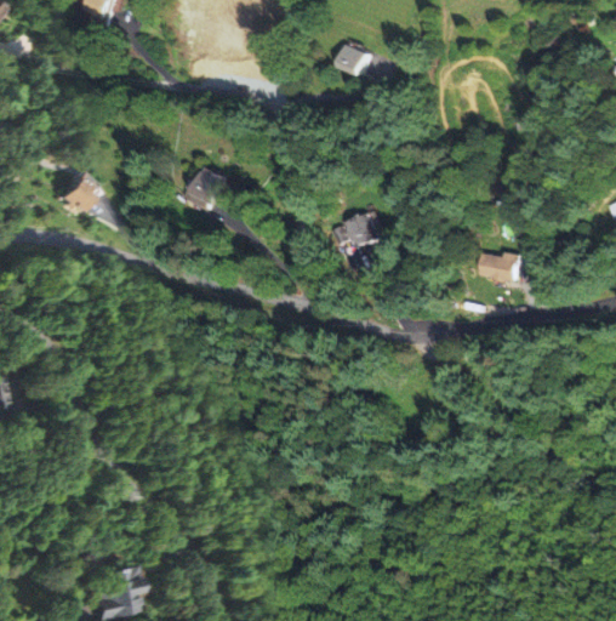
[(115,0),(91,0),(83,23),(102,32),(115,0)]
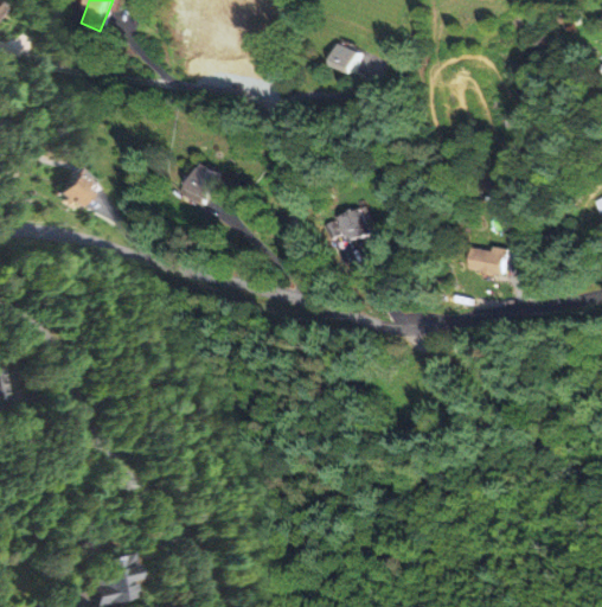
[(362,55),(335,43),(326,65),(351,77),(362,55)]
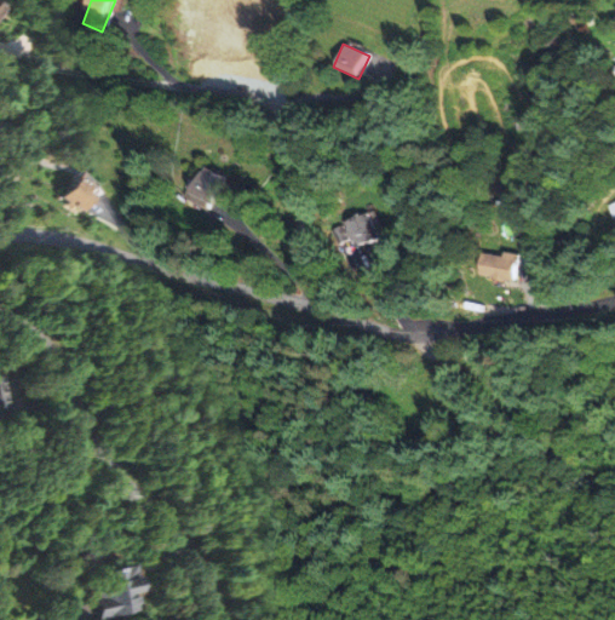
[(187,205),(212,218),(231,182),(206,168),(187,205)]
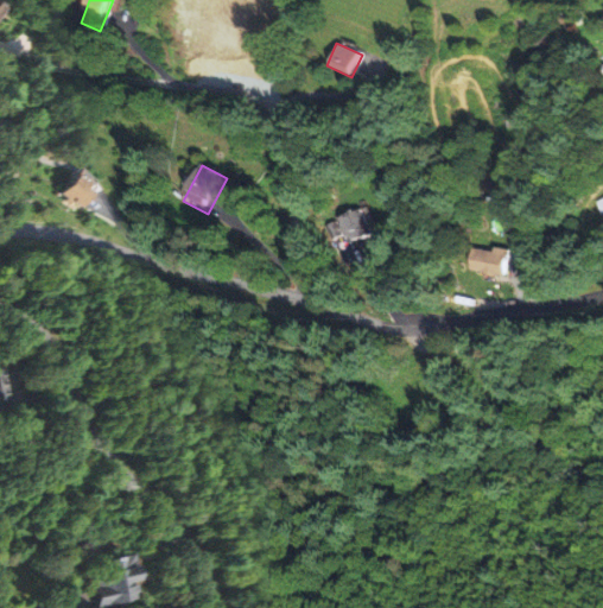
[(54,188),(77,214),(94,200),(87,190),(91,187),(75,169),(54,188)]
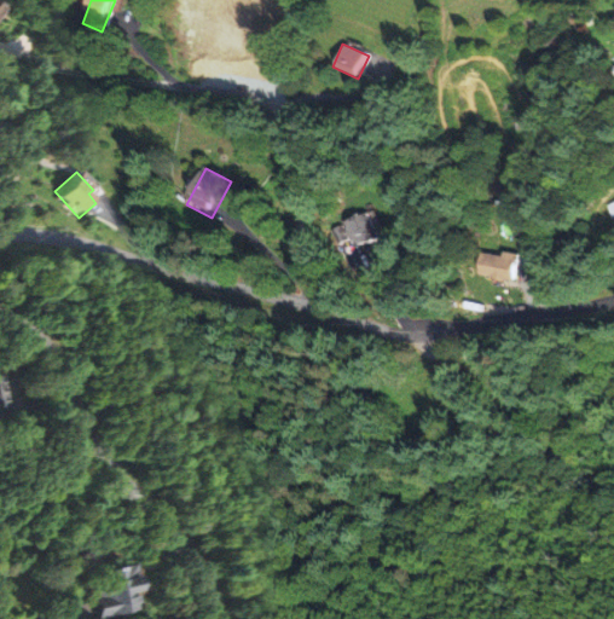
[(336,223),(348,250),(372,239),(360,213),(336,223)]
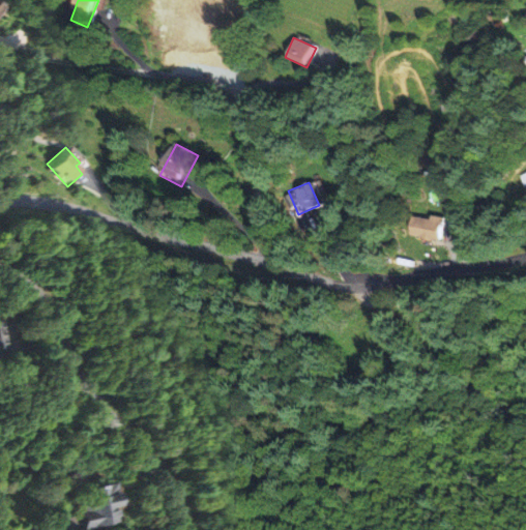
[(406,238),(441,242),(444,221),(409,215),(406,238)]
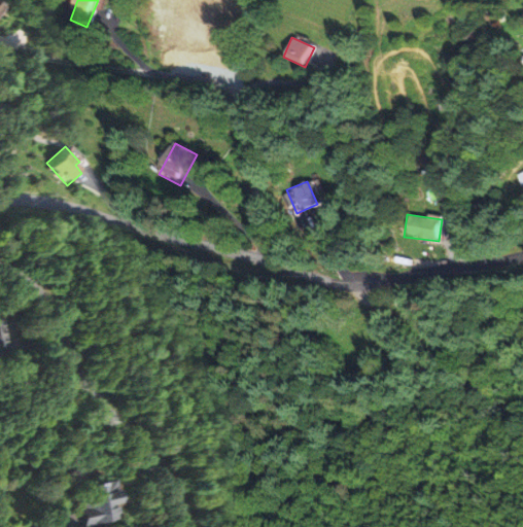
[(85,526),(130,518),(123,479),(91,485),(93,495),(80,497),(85,526)]
